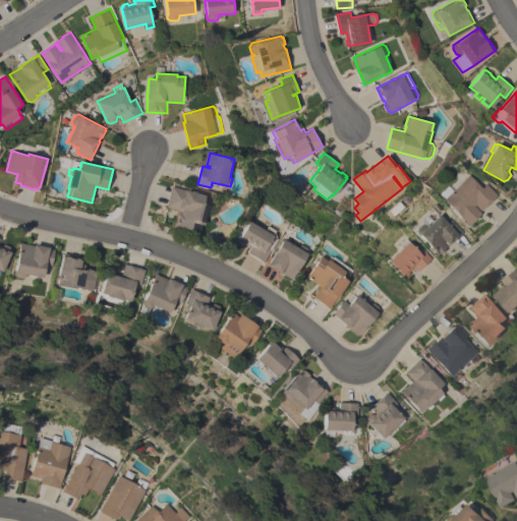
[(482,188),(487,183),(498,194),(481,211),(476,205),(474,207),(480,213),(469,225),(444,199),(445,198),(441,193),(449,185),(454,190),(469,175),(482,188)]
